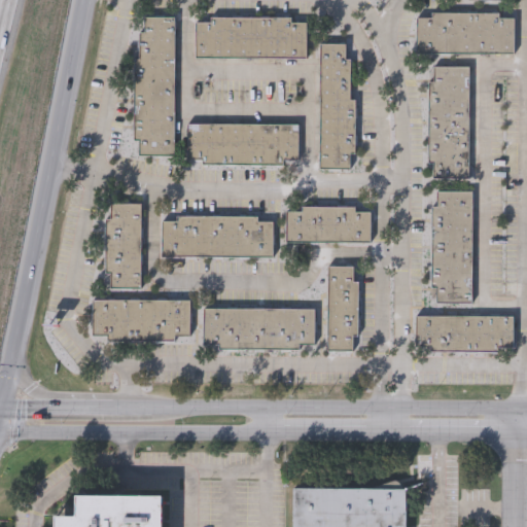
[(417,53),(417,16),(430,16),(430,12),(515,13),(515,53),(417,53)]
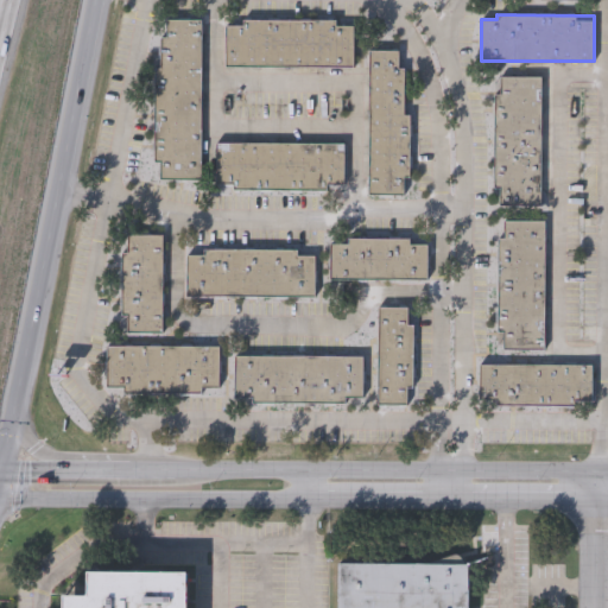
[(203,19),(201,179),(156,179),(158,19),(203,19)]
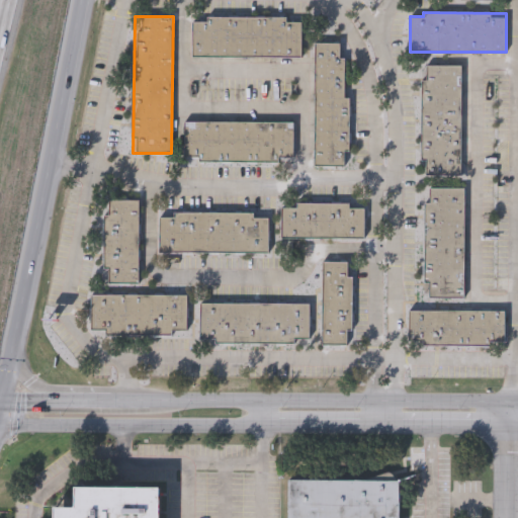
[(192,17),(301,18),(301,57),(192,56),(192,17)]
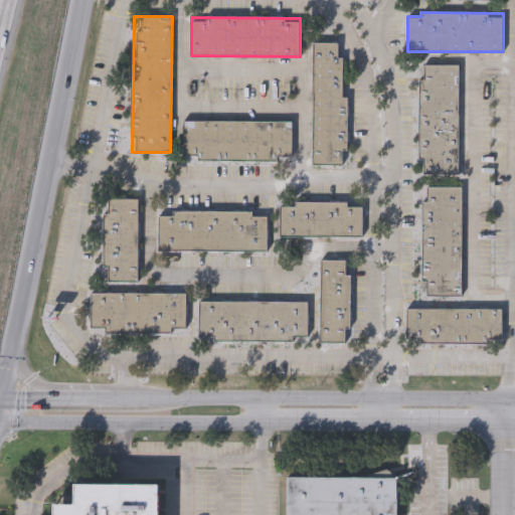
[(313,165),(313,42),(344,42),(344,165),(313,165)]
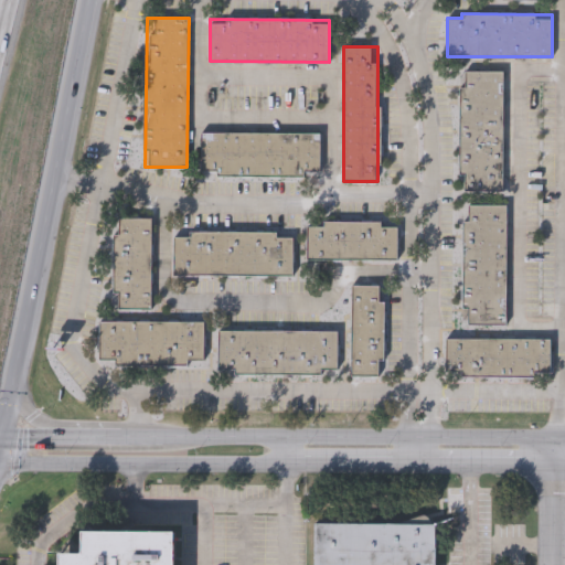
[(503,193),(459,192),(460,71),(504,71),(503,193)]
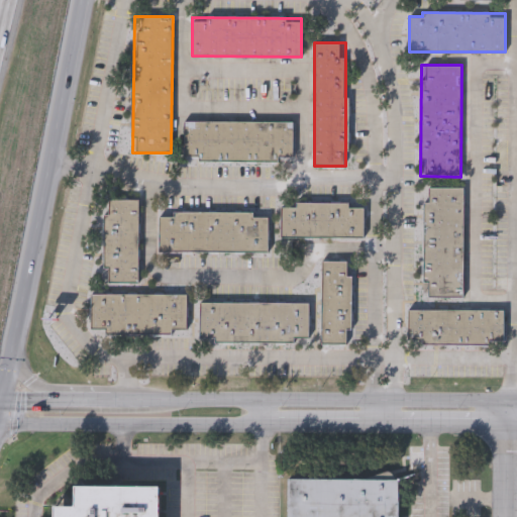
[(293,161),(183,160),(184,120),(294,121),(293,161)]
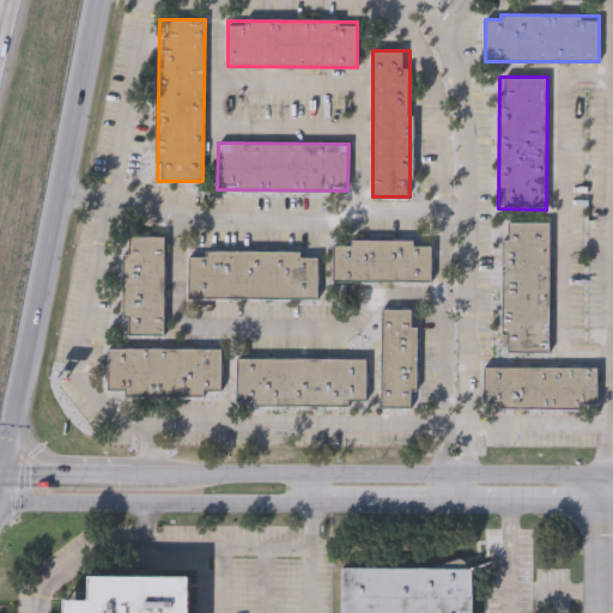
[(503,352),(503,222),(551,222),(550,352),(503,352)]
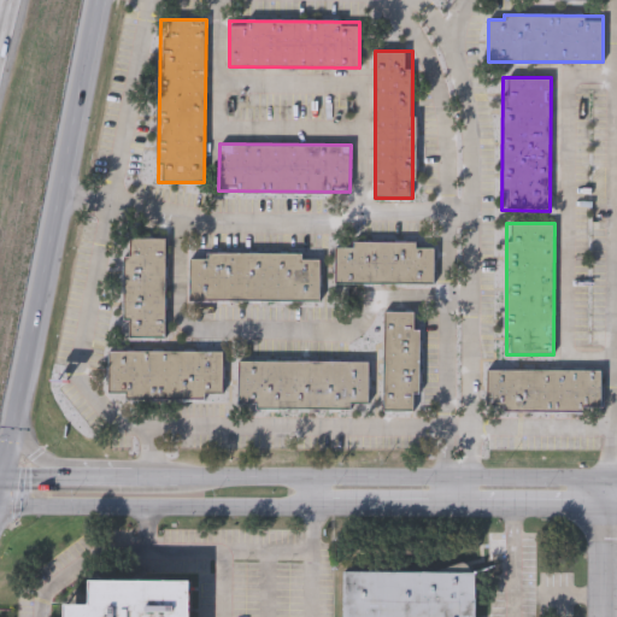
[(166,239),(165,338),(124,338),(125,238),(166,239)]
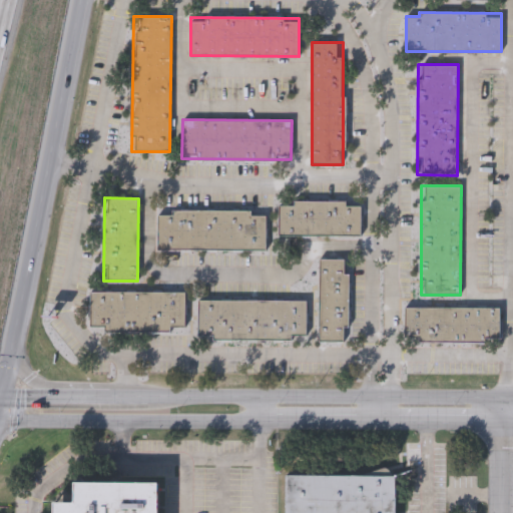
[(362,236),(279,235),(279,201),(362,202),(362,236)]
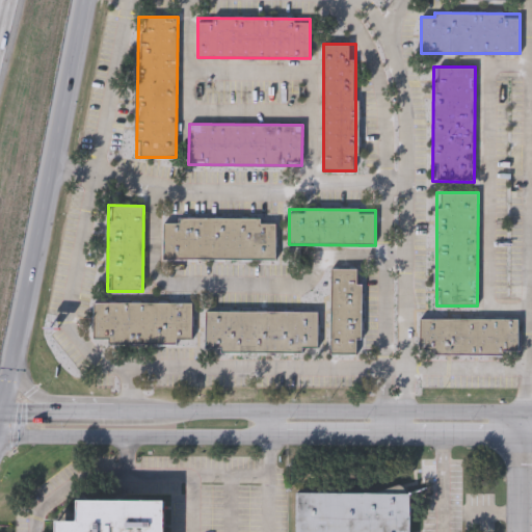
[(163,219),(276,219),(275,260),(163,259),(163,219)]
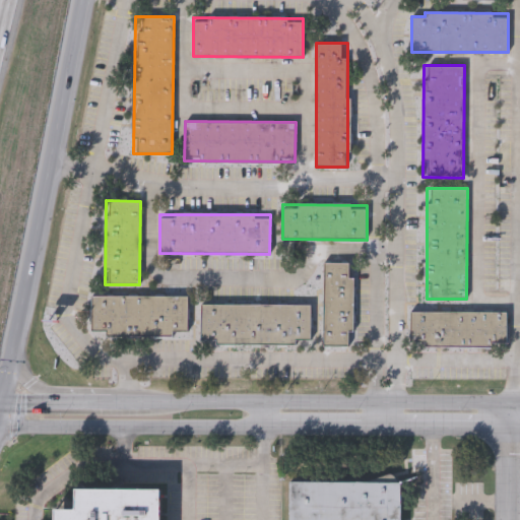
[(353,262),(352,348),(323,348),(323,262),(353,262)]
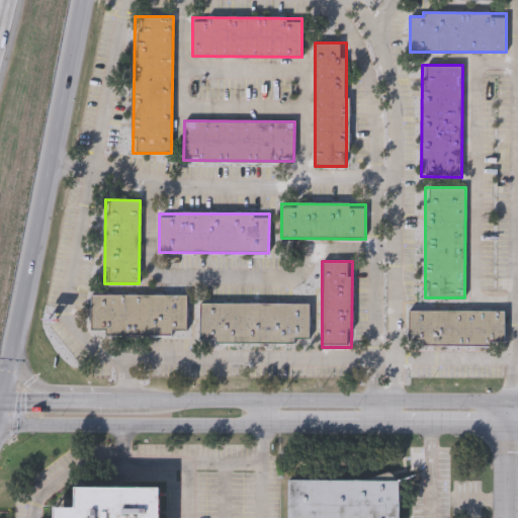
[(187,333),(91,333),(90,294),(187,294),(187,333)]
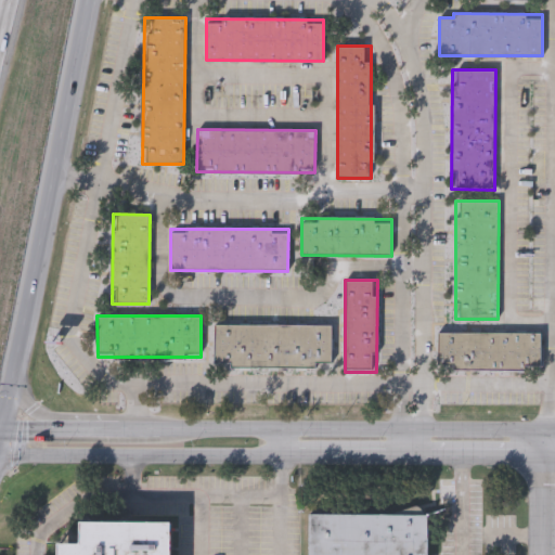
[(333,325),(332,368),(214,366),(214,324),(333,325)]
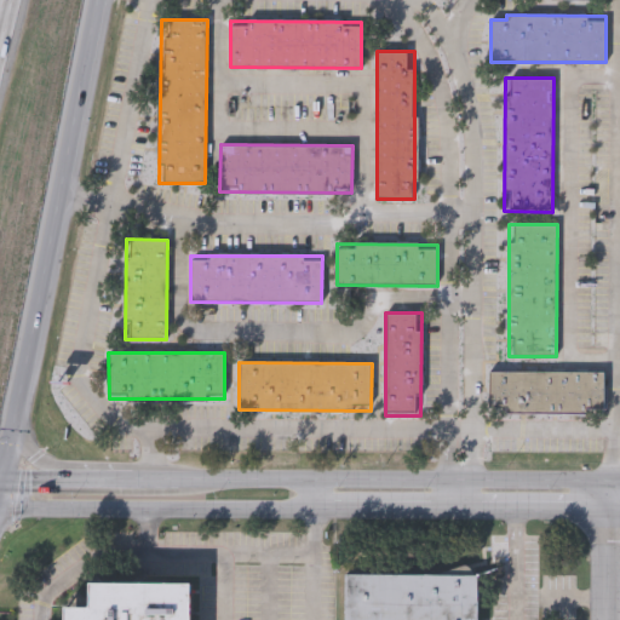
[(607,372),(606,414),(488,414),(489,371),(607,372)]
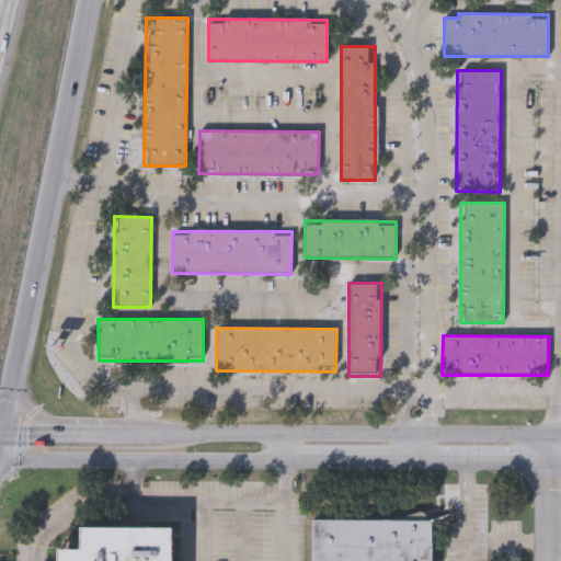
[(310,560),(311,524),(433,525),(433,560),(310,560)]
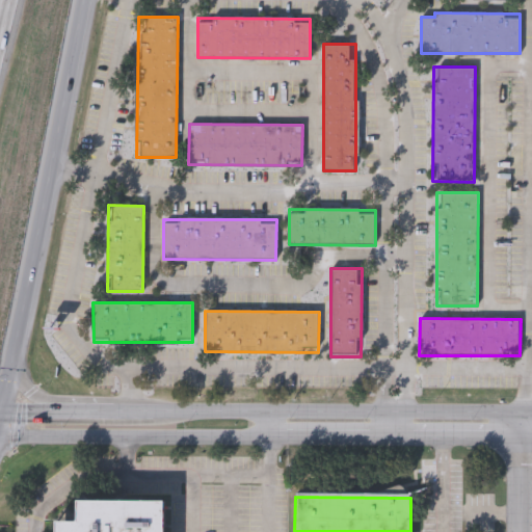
[(164,531),(54,531),(55,527),(76,527),(76,506),(164,506),(164,531)]
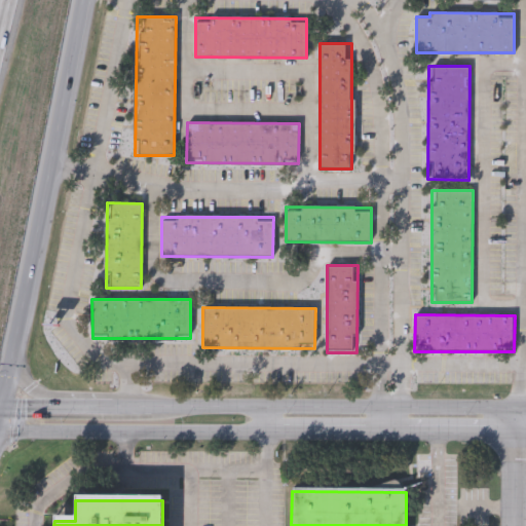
All buildings are outlined.
